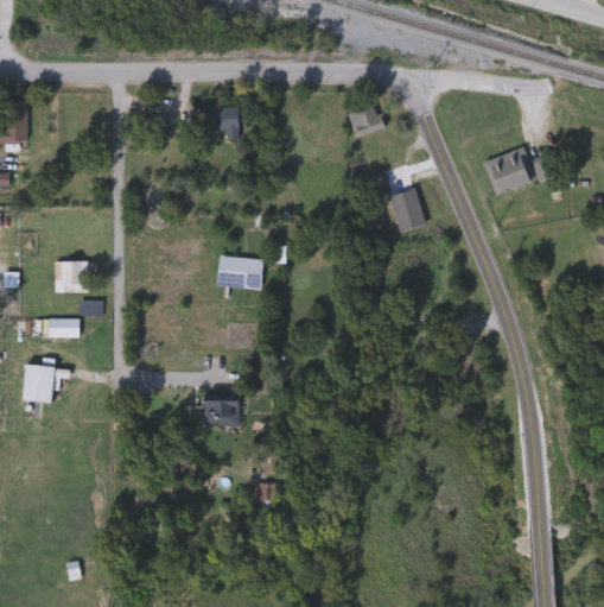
[(27,101),(27,144),(0,144),(0,130),(5,130),(5,101),(27,101)]
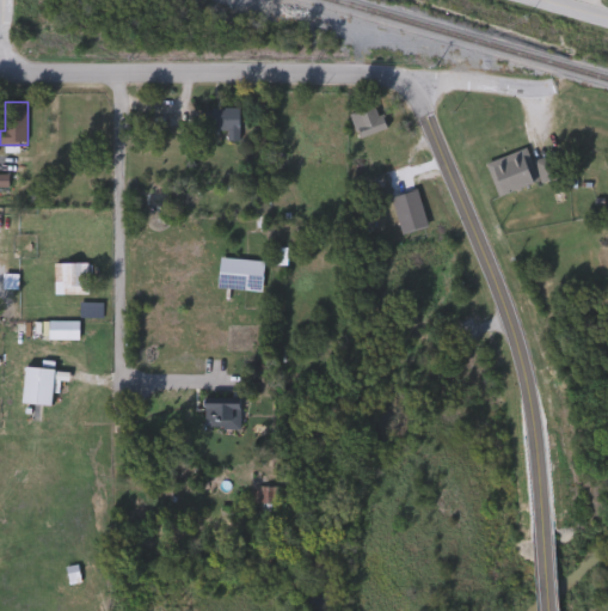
[(384,130),(356,139),(348,115),(376,105),(384,130)]
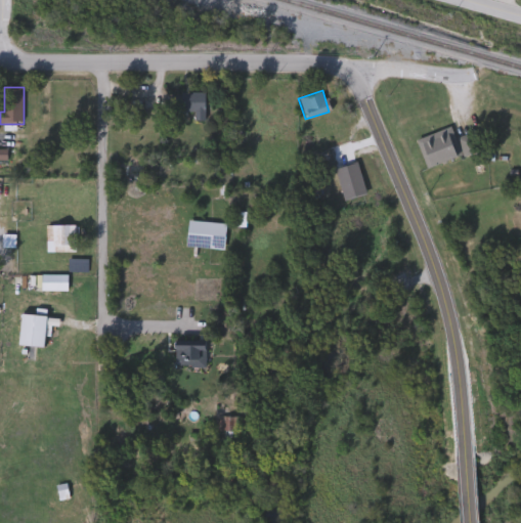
[(205,93),(205,121),(194,121),(194,113),(175,113),(175,93),(205,93)]
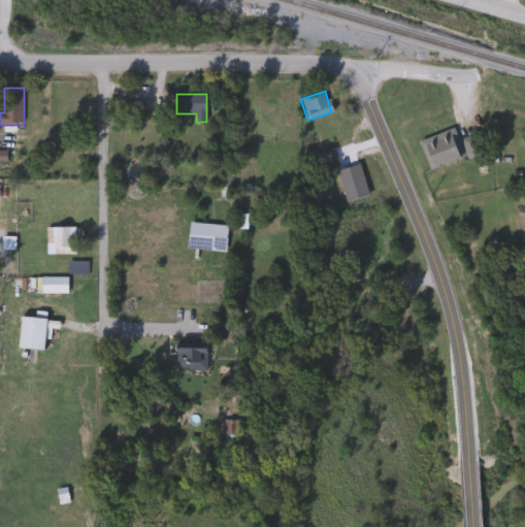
[(480,155),(431,170),(424,147),(472,132),(480,155)]
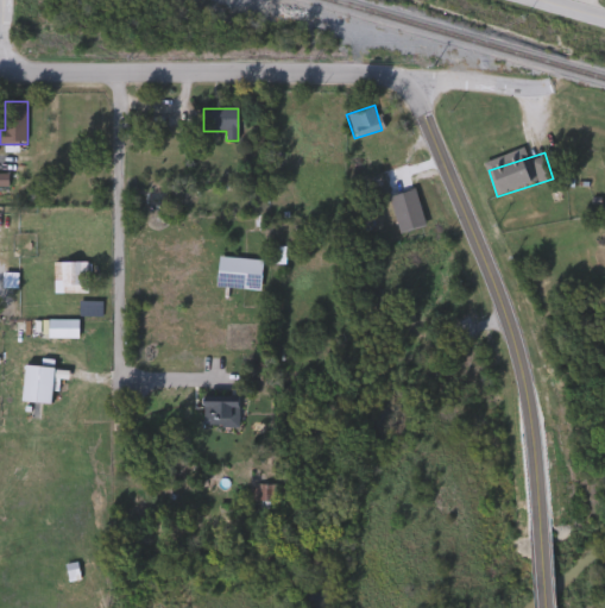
[(398,234),(386,198),(413,189),(423,226),(398,234)]
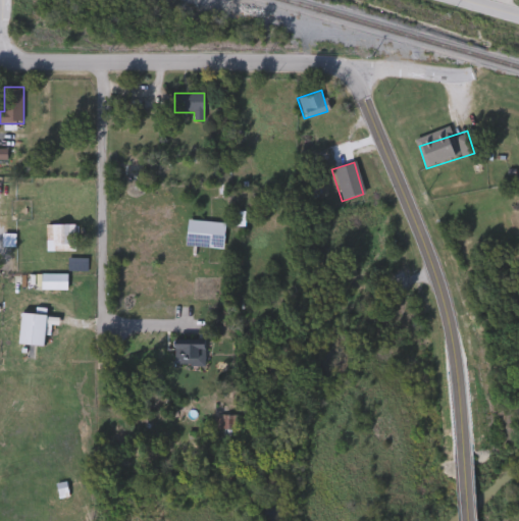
[(73,249),(46,249),(46,224),(73,224),(73,249)]
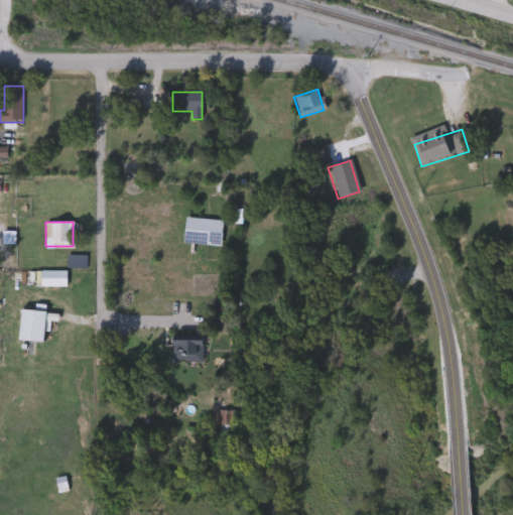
[(46,311),(44,343),(19,341),(21,309),(46,311)]
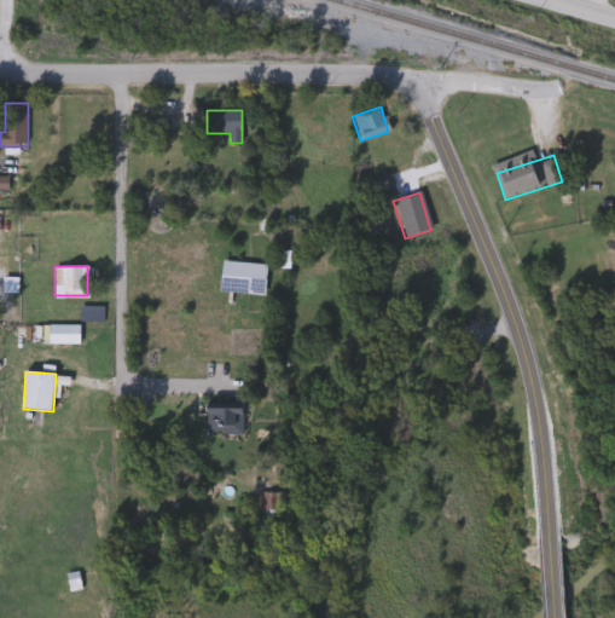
[(300,474),(300,456),(314,456),(314,474),(300,474)]
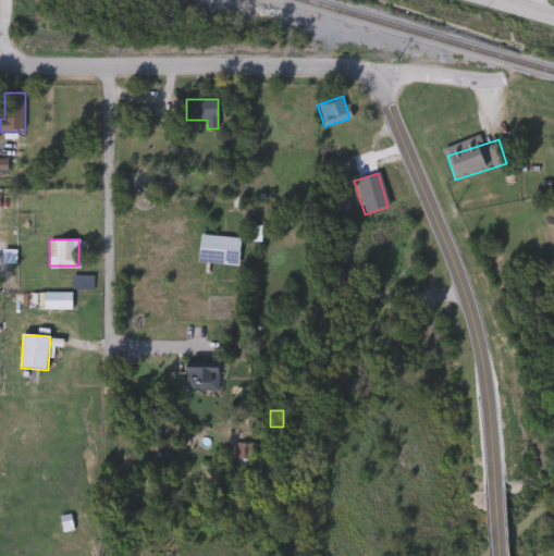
[(251,458),(202,458),(202,443),(251,443),(251,458)]
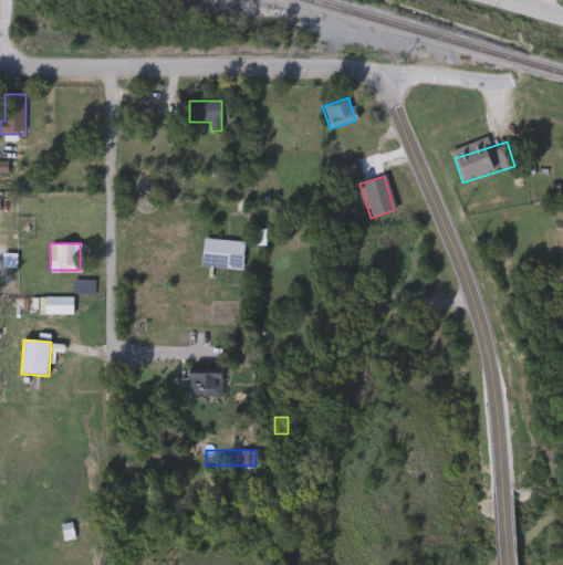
[(38,542),(38,524),(50,524),(50,542),(38,542)]
